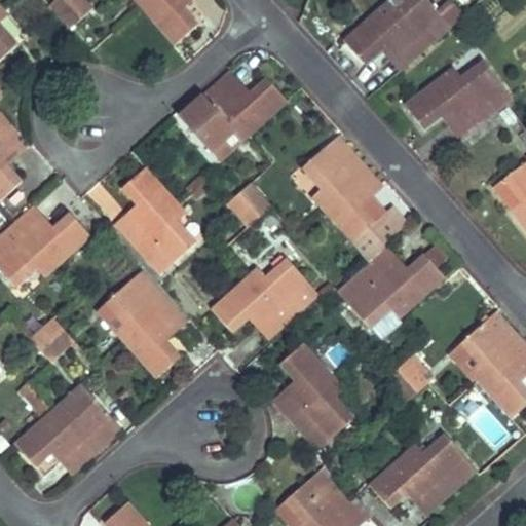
[(57,0),(48,8),(60,20),(71,9),(63,0),(57,0)]
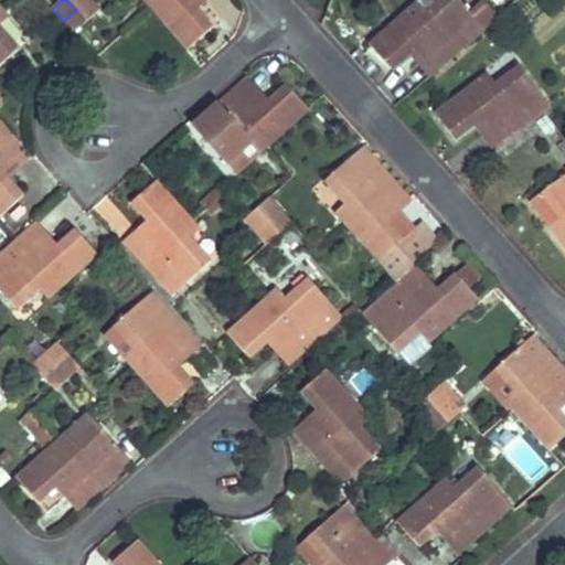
[(67,0),(76,10),(86,0),(67,0)]
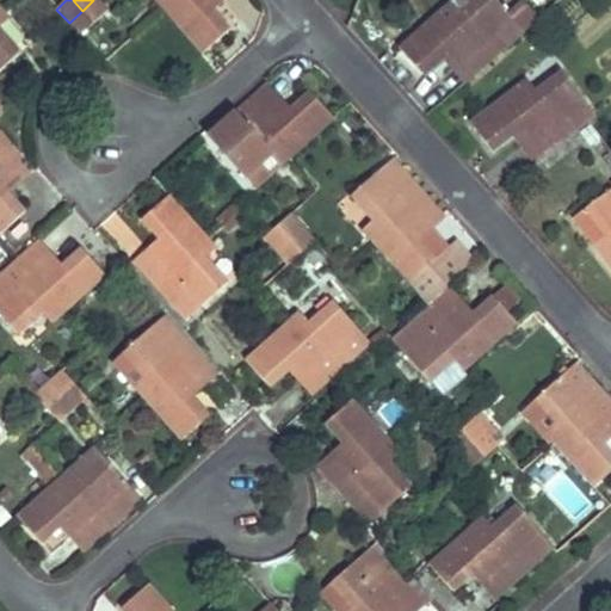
[(107,12),(97,0),(93,0),(82,11),(94,24),(107,12)]
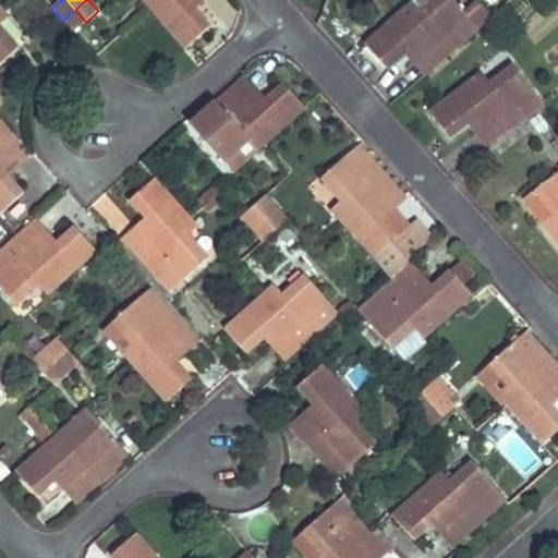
[(142,0),(142,1),(185,49),(210,27),(195,10),(190,3),(193,0),(142,0)]
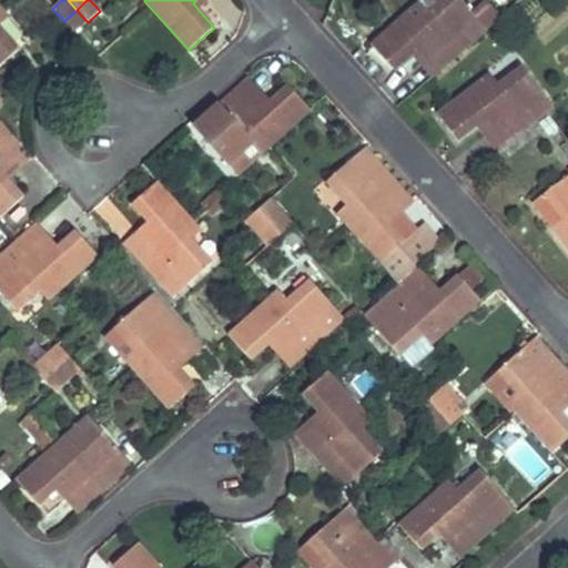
[(209,0),(196,0),(193,3),(199,10),(209,0)]
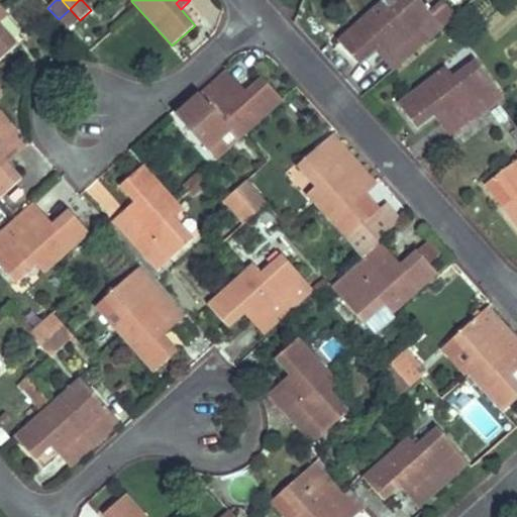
[(419,0),(383,0),(337,40),(357,64),(380,44),(398,66),(443,26),(430,12),(419,0)]
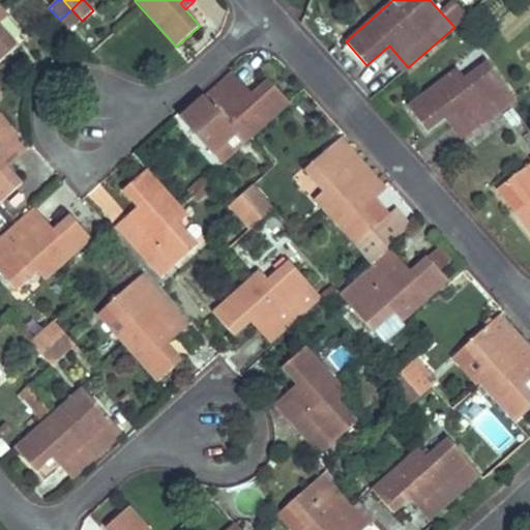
[(441,12),(454,27),(467,17),(453,1),(441,12)]
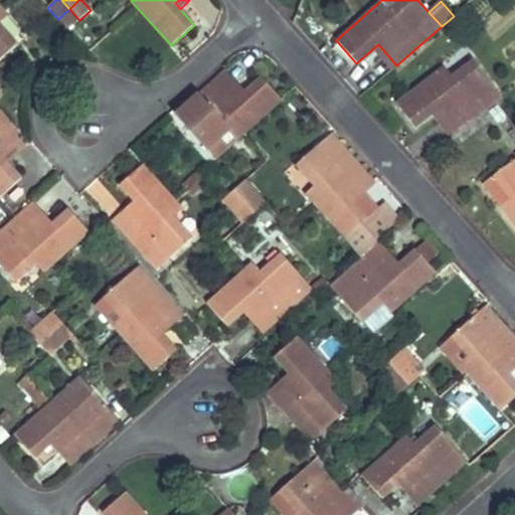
[(0,60),(17,45),(6,34),(1,39),(0,37),(0,23),(8,16),(0,7),(0,60)]
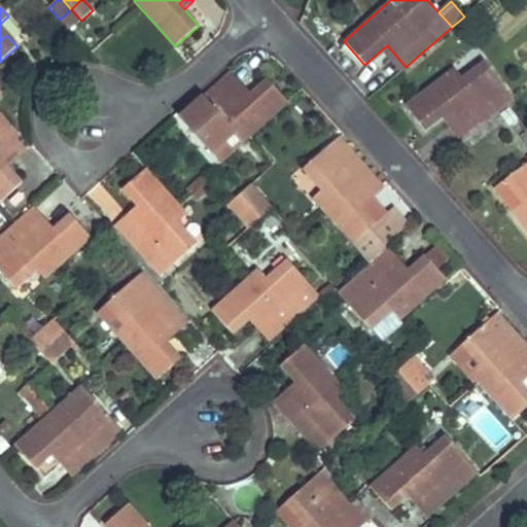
[(71,9),(60,20),(70,31),(81,21),(71,9)]
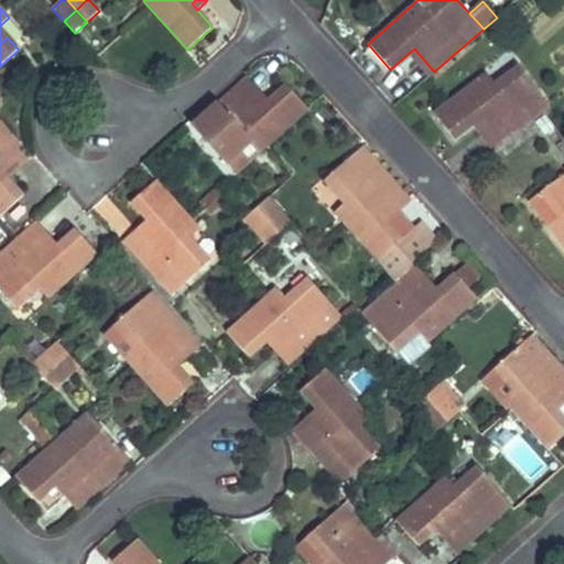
[(408,54),(429,77),(434,72),(414,49),(408,54)]
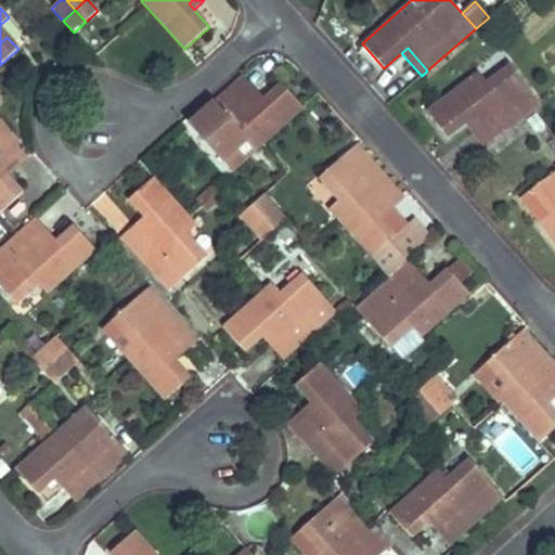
[(511,65),(498,75),(502,81),(492,90),(478,72),(426,112),(447,138),(465,124),(472,119),(490,144),(541,105),(511,65)]
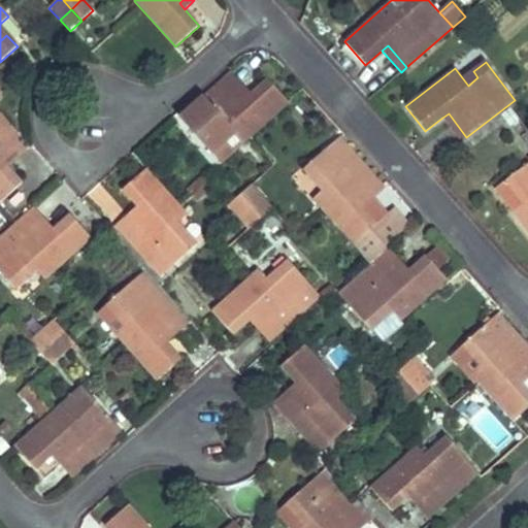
[(473,71),(463,78),(468,86),(477,77),(473,71)]
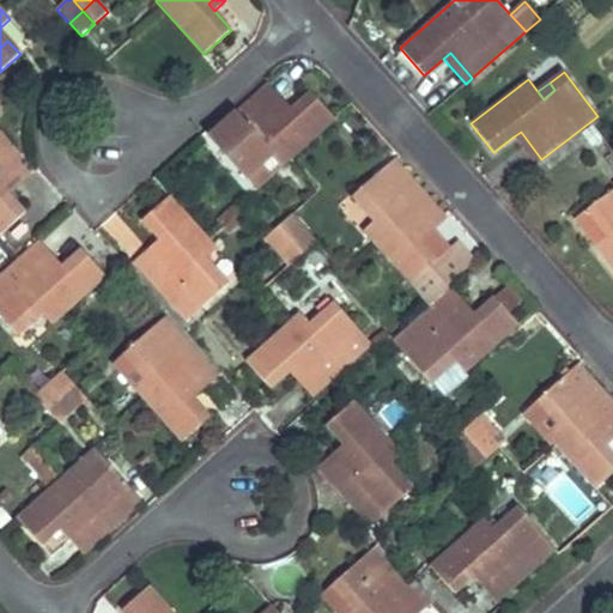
[(268,84),(261,90),(285,115),(291,109),(268,84)]
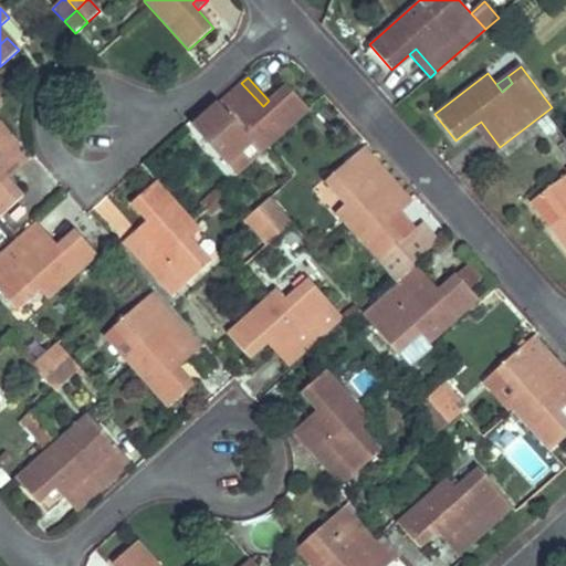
[(194,126),(228,165),(240,153),(234,147),(244,138),(260,155),(308,111),(286,85),(269,101),(263,106),(241,83),(194,126)]
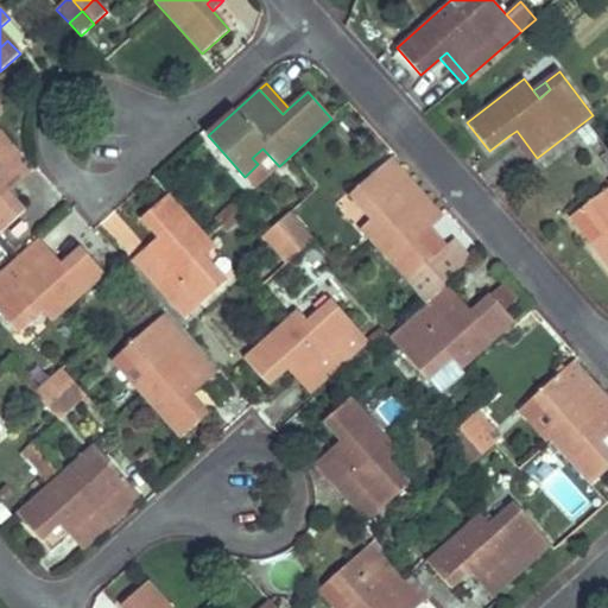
[(510,135),(530,163),(537,158),(517,131),(510,135)]
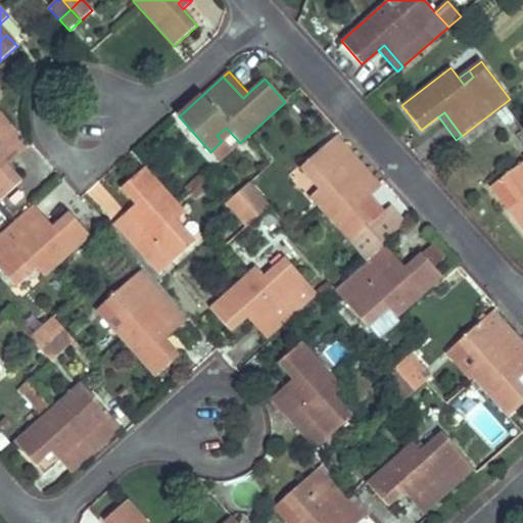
[(0,202),(22,183),(8,167),(3,161),(25,141),(0,113),(0,202)]
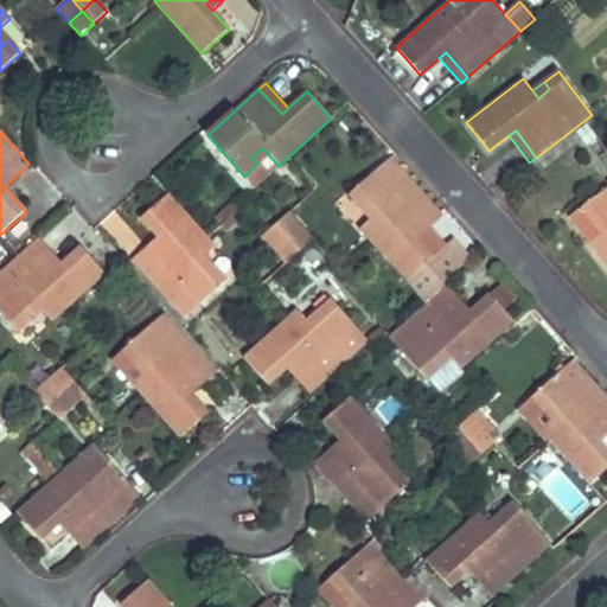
[(251,158),(257,164),(244,177),(254,187),(279,166),(262,148),(251,158)]
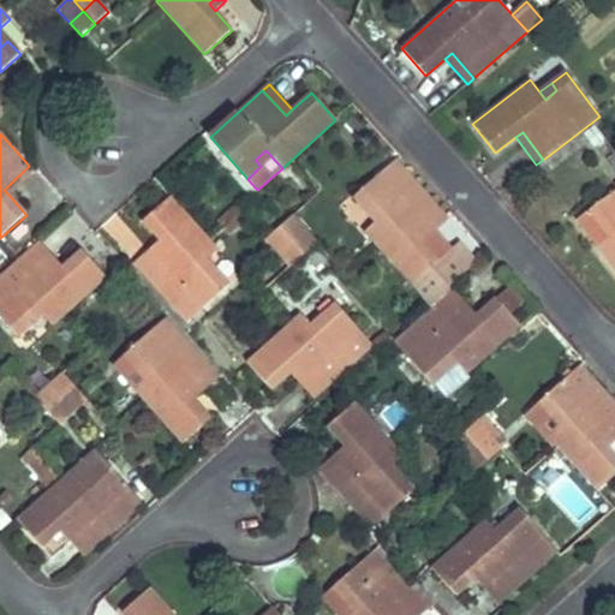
[(364,232),(372,240),(413,286),(440,261),(417,236),(443,212),(395,160),(354,197),(366,210),(374,204),(383,215),(376,221),(364,232)]
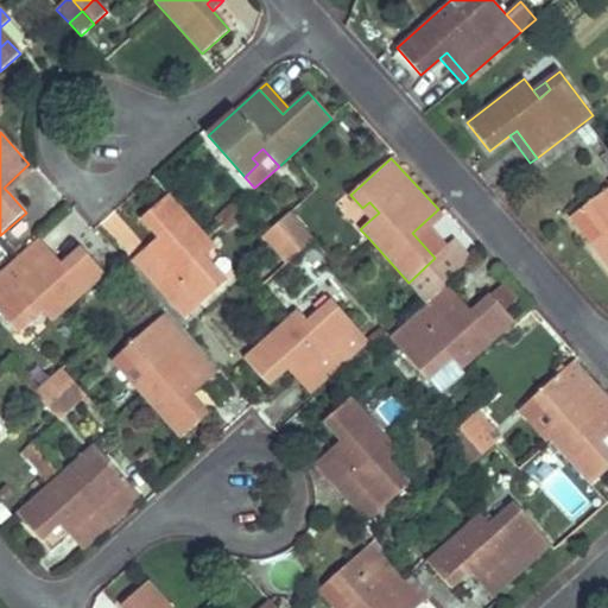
[(35,171),(29,164),(4,188),(10,194),(35,171)]
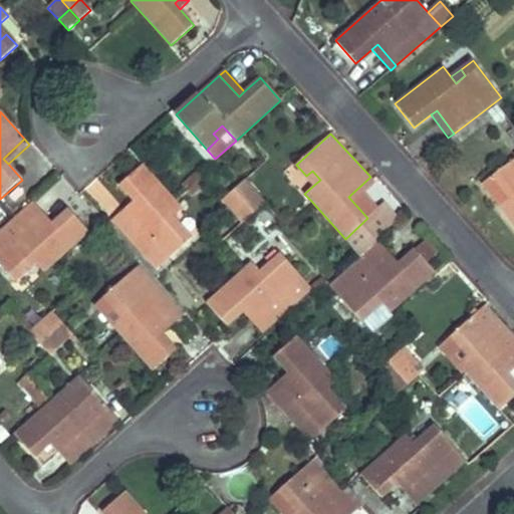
[(513,159),(482,184),(513,226),(513,159)]
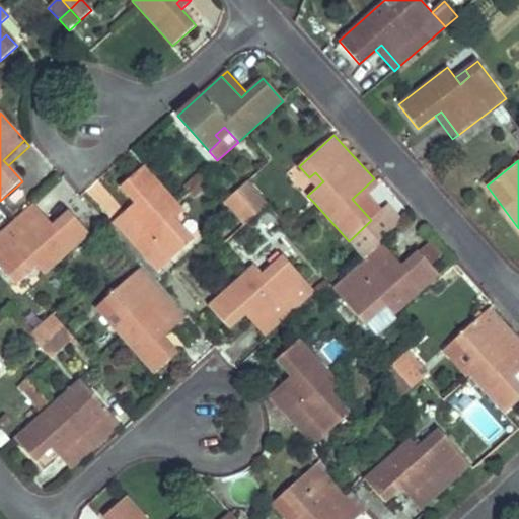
[(186,212),(178,205),(145,166),(122,188),(136,204),(141,209),(120,228),(158,273),(194,241),(183,230),(177,235),(170,226),(175,221),(186,212)]
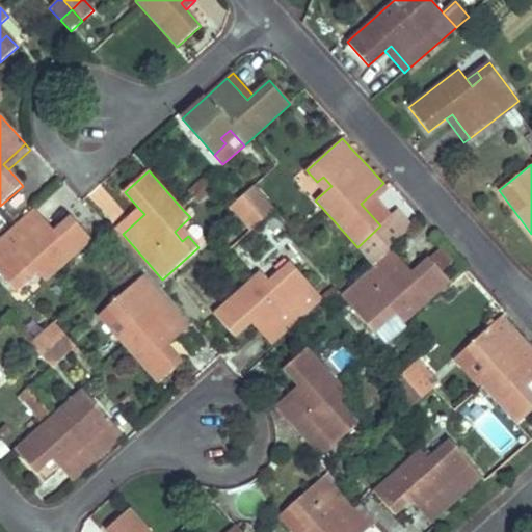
[(317,182),(325,191),(331,186),(323,177),(317,182)]
